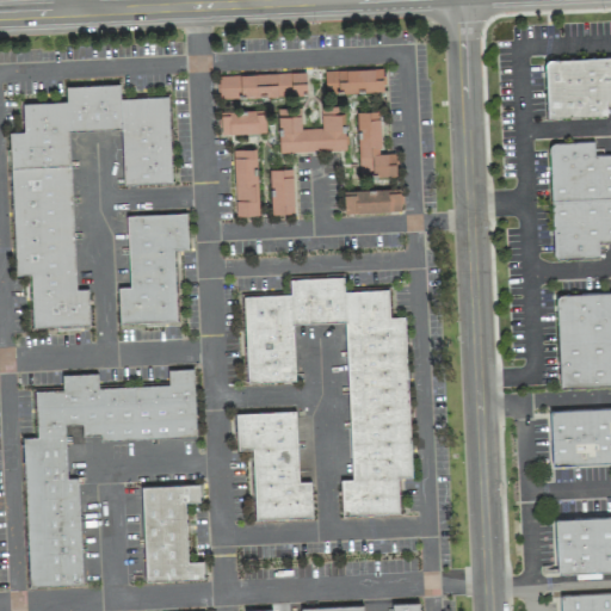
[(606,115),(605,102),(610,102),(610,56),(544,59),(547,117),(606,115)]
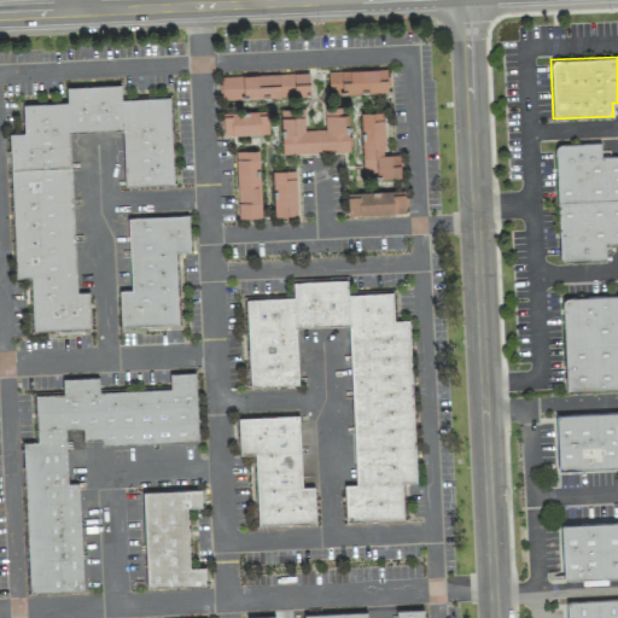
[(386,92),(386,69),(328,70),(328,93),(386,92)]
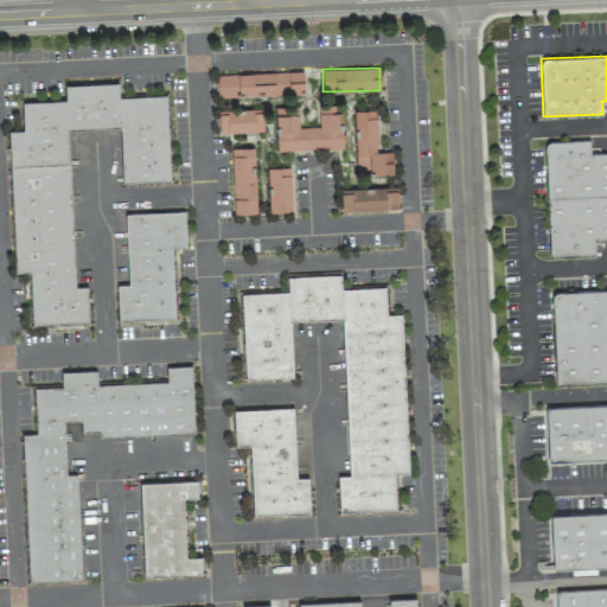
[(216,75),(217,97),(304,95),(302,71),(216,75)]
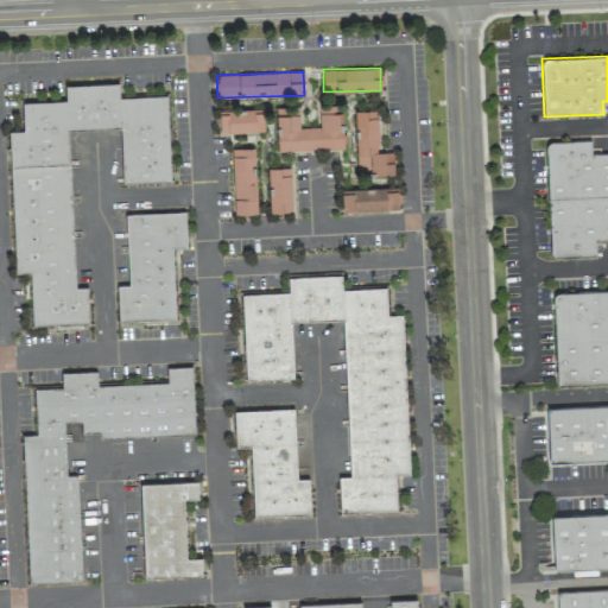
[(170,182),(166,96),(119,97),(119,83),(64,86),(65,100),(21,102),(23,131),(8,131),(14,273),(30,272),(32,325),(88,323),(87,286),(75,287),(69,130),(120,127),(122,184),(170,182)]
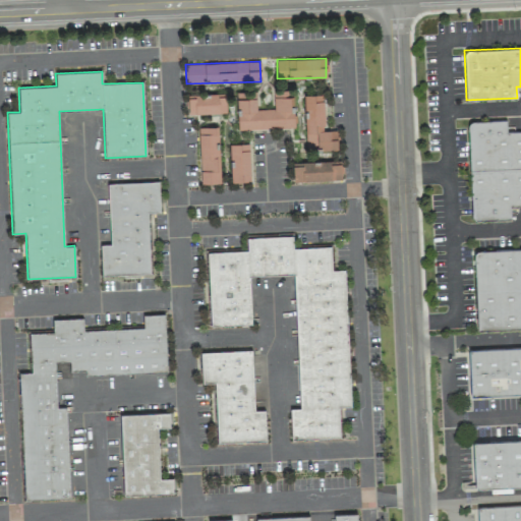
[(237,129),(293,128),(292,89),(274,90),(274,109),(256,109),(255,91),(236,92),(237,129)]
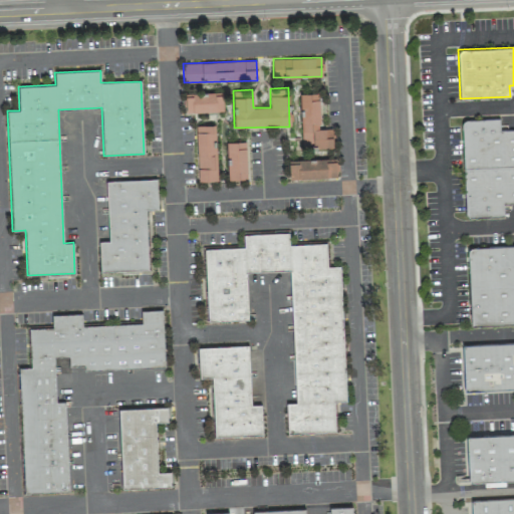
[(332,127),(320,129),(318,92),(299,93),(302,148),(332,147),(332,127)]
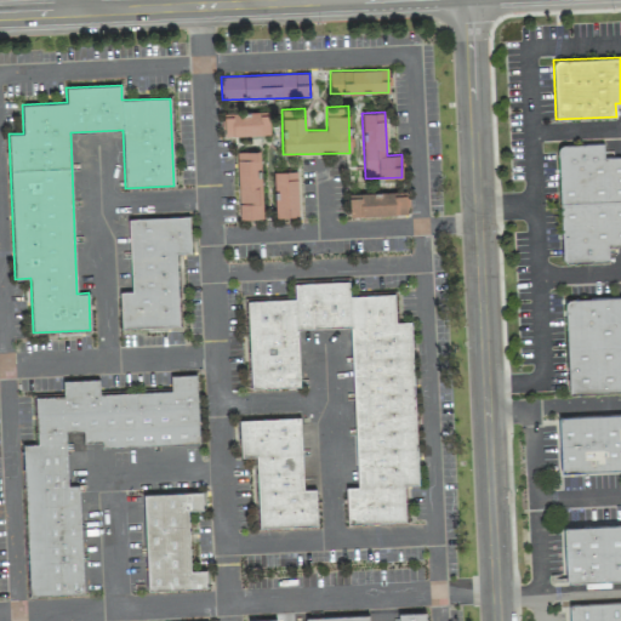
[(269,135),(268,113),(223,114),(223,136),(269,135)]
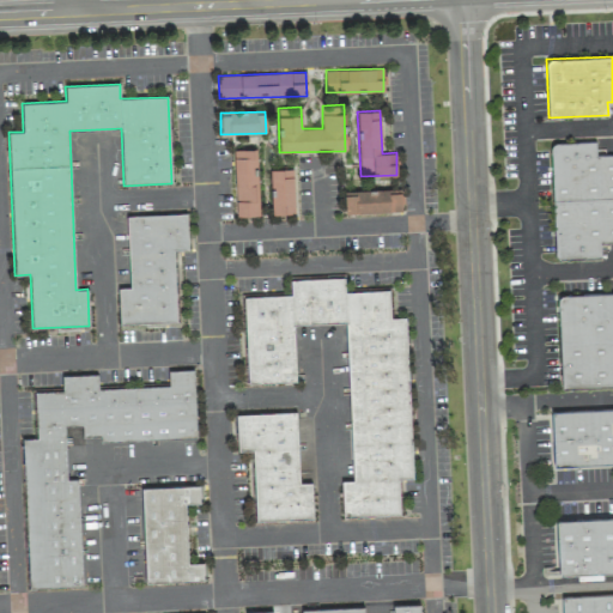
[(600,244),(612,243),(612,153),(596,155),(595,141),(551,143),(554,259),(600,258),(600,244)]
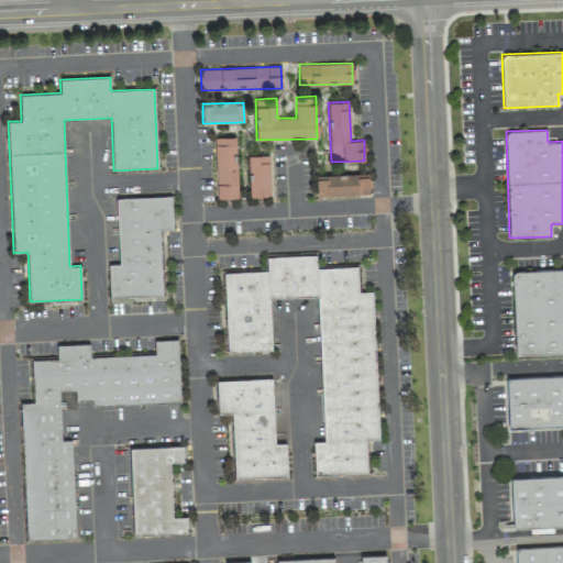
[(235,136),(214,138),(217,198),(238,197),(235,136)]
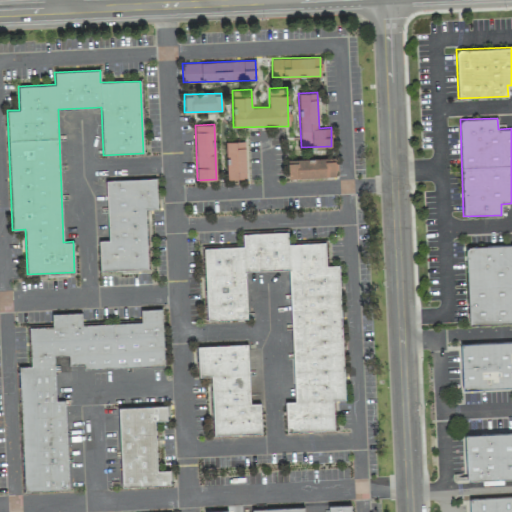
[(226,179),(246,178),(245,141),(225,141),(226,179)]
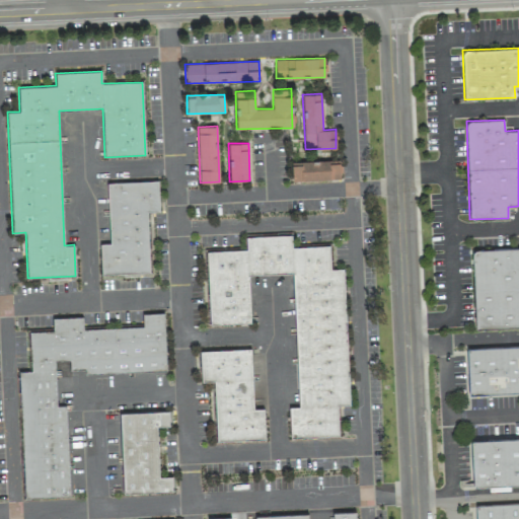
[(340,160),(291,162),(292,180),(340,178),(340,160)]
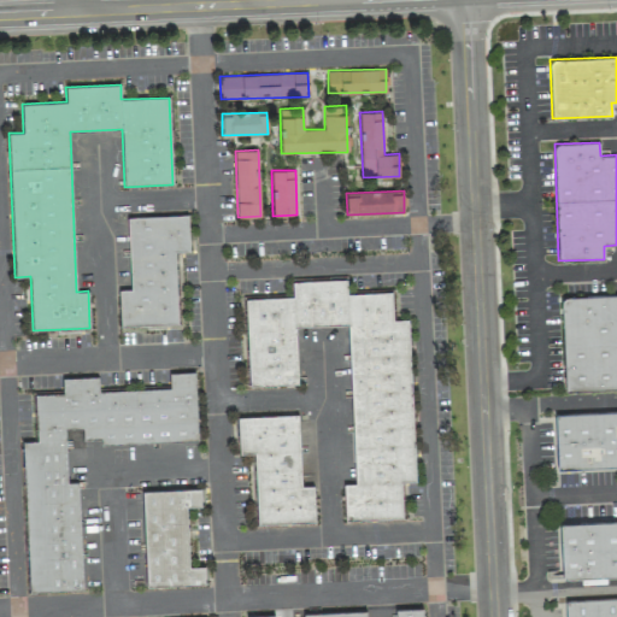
[(127,217),(129,289),(118,289),(119,325),(177,324),(175,252),(189,251),(188,215),(127,217)]
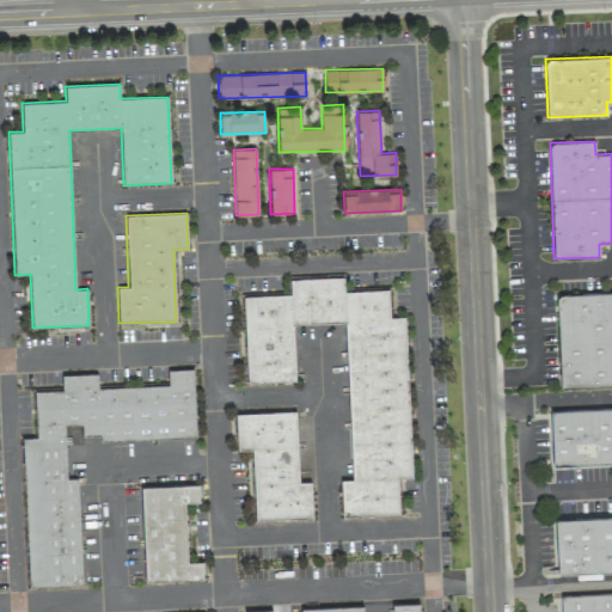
[(246,383),(295,380),(293,324),(346,323),(352,478),(341,479),(342,515),(399,514),(398,478),(411,477),(405,317),(390,317),(389,289),(344,291),(343,276),(289,279),(291,294),(243,295),(246,383)]
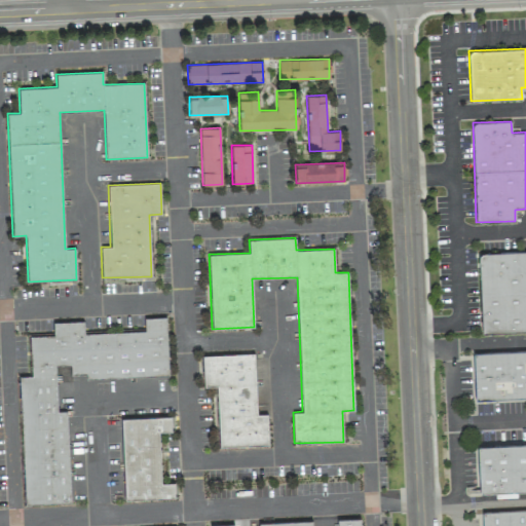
[(481,333),(525,331),(525,251),(479,253),(481,333)]
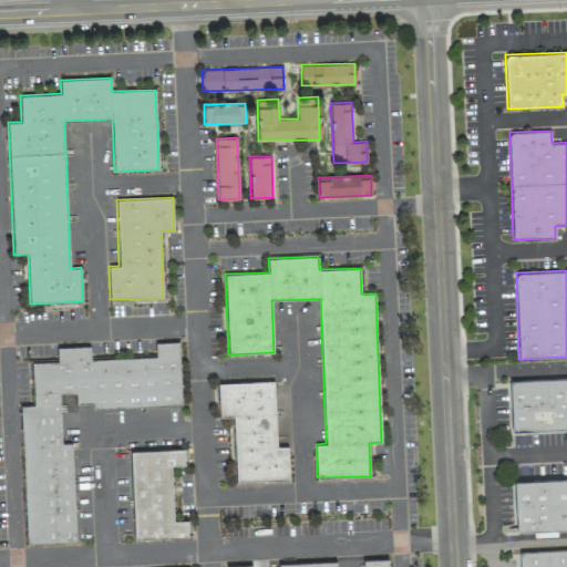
[(27,544),(75,542),(72,443),(61,443),(60,394),(75,393),(75,404),(92,404),(92,409),(182,404),(178,341),(155,342),(155,357),(90,359),(90,346),(57,347),(58,361),(32,362),(33,405),(20,405),(27,544)]
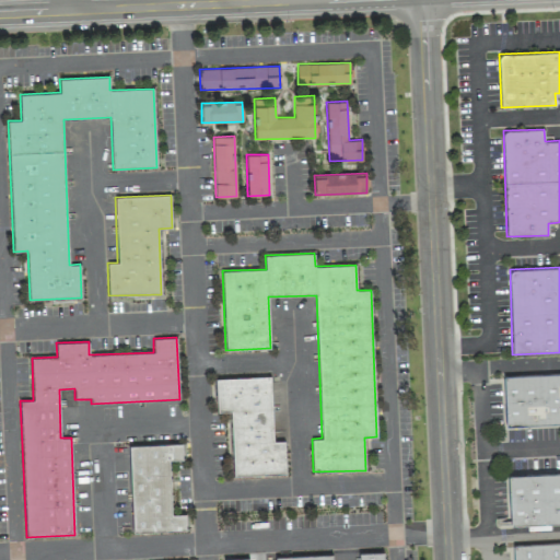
[(559,372),(503,374),(505,426),(559,422),(559,372)]
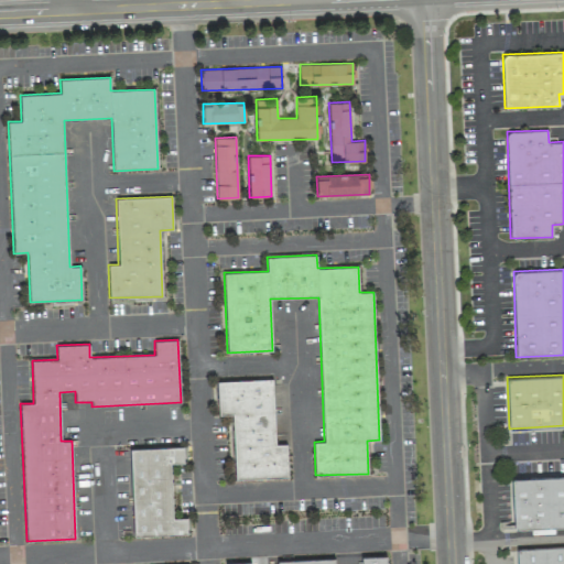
[(235,479),(288,477),(286,443),(274,444),(272,378),(217,380),(218,414),(232,414),(235,479)]
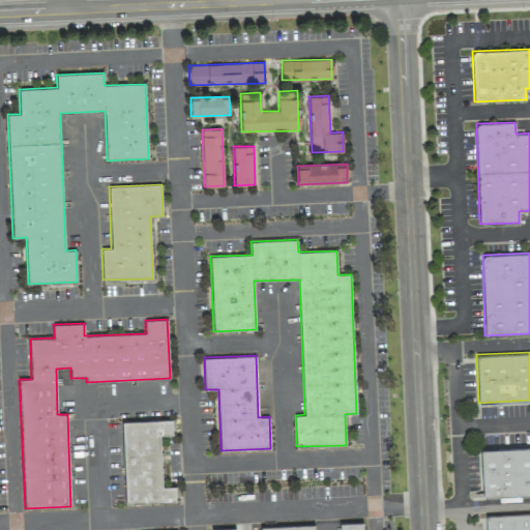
[(122,421),(125,503),(176,501),(175,486),(163,486),(160,435),(173,435),(172,419),(122,421)]
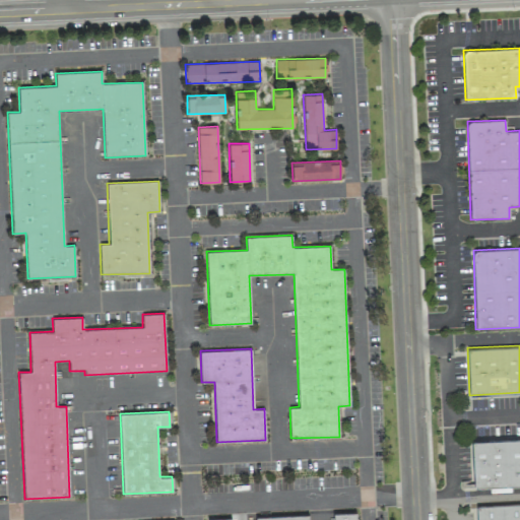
[(519,438),(472,440),(473,486),(519,484),(519,438)]
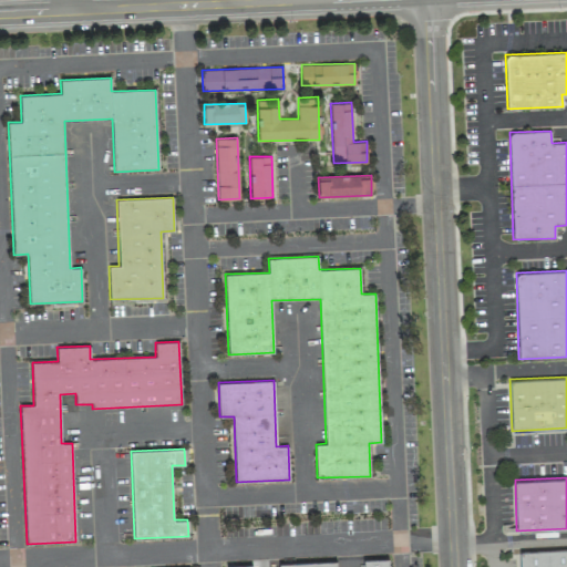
[(519,566),(566,566),(566,549),(519,552),(519,566)]
